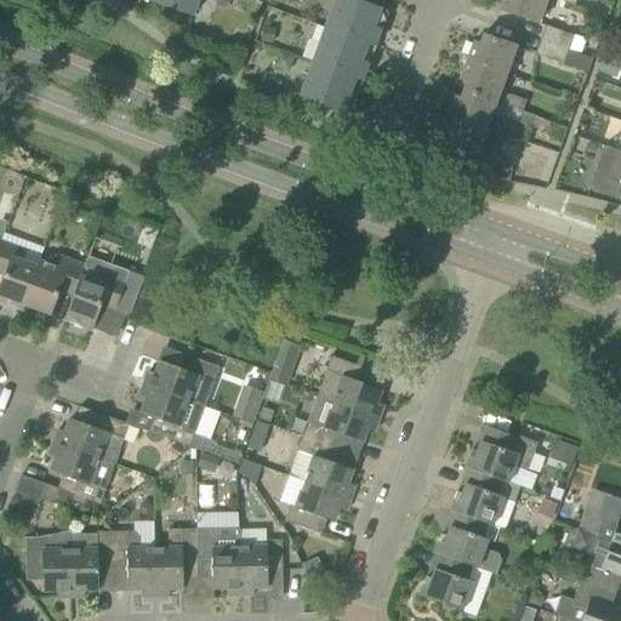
[(142,0),(192,17),(197,0),(149,0),(149,1),(146,0),(142,0)]
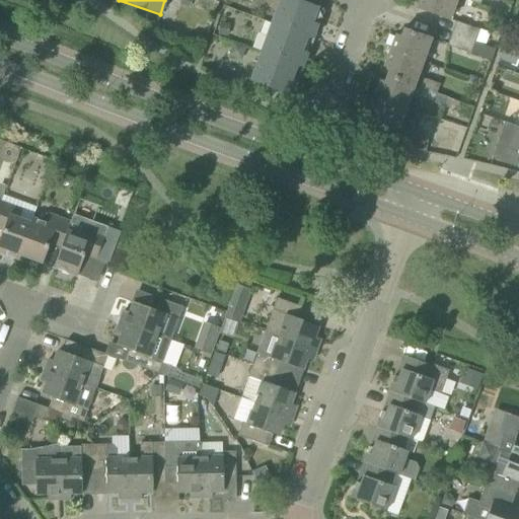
[(295,0),(280,0),(272,23),(306,38),(312,40),(317,25),(312,22),(317,9),(322,11),(323,10),(295,0)]
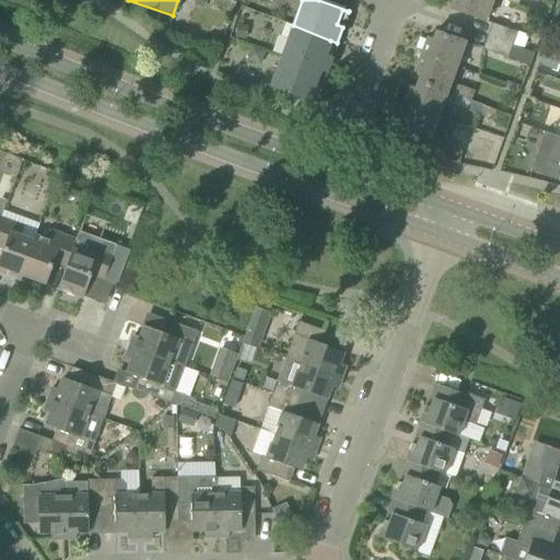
[(452,0),(450,9),(486,22),(492,0),(452,0)]
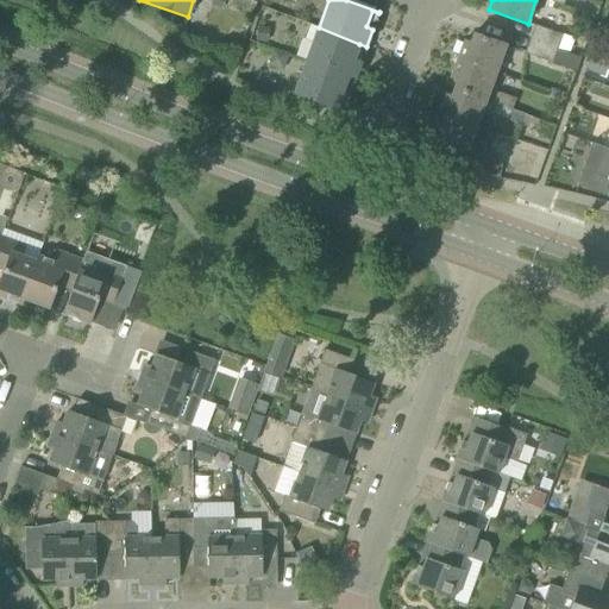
[(531,39),(558,50),(563,36),(535,26),(531,39)]
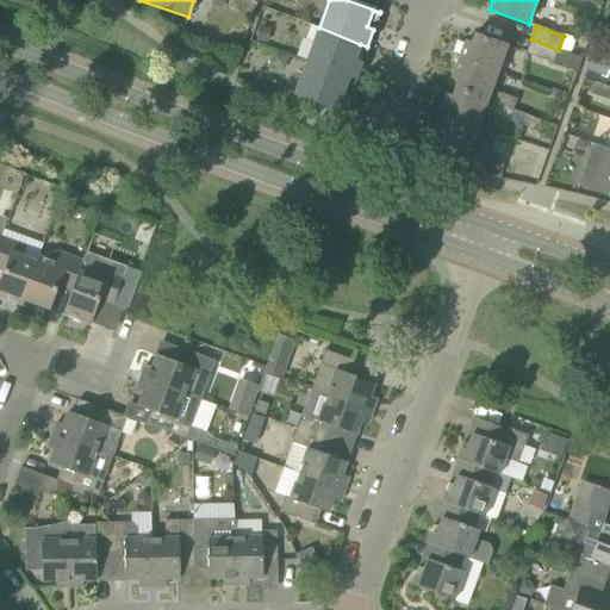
[(354,61),(360,44),(319,27),(306,62),(348,78),(355,80),(361,63),(354,61)]
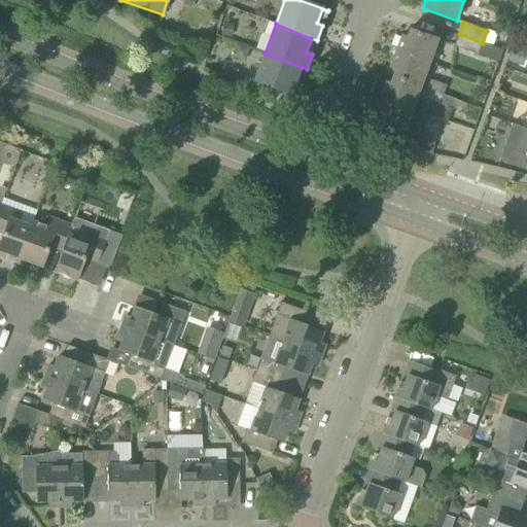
[(221,27),(221,39),(232,41),(233,29),(221,27)]
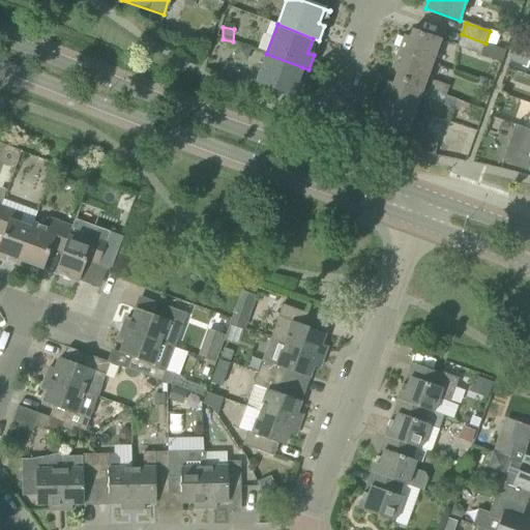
[(398,53),(432,64),(440,40),(412,30),(409,38),(404,36),(398,53)]
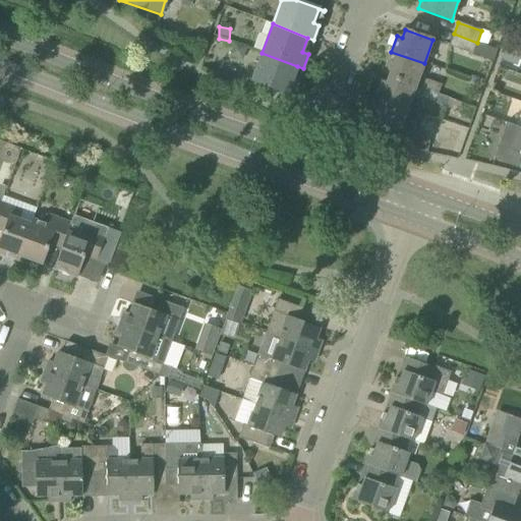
[(472,55),(477,43),(454,34),(449,47),(472,55)]
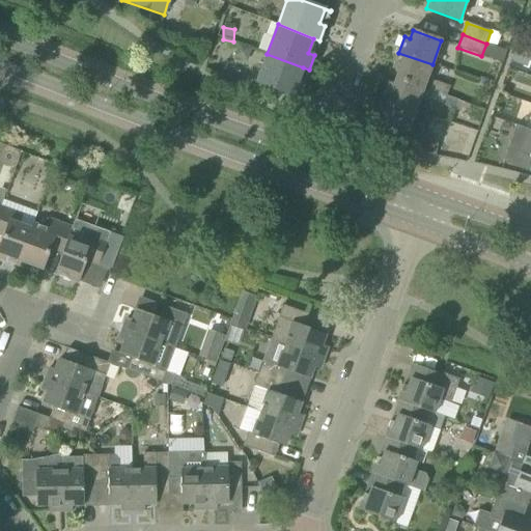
[(511,61),(523,65),(528,51),(516,47),(511,61)]
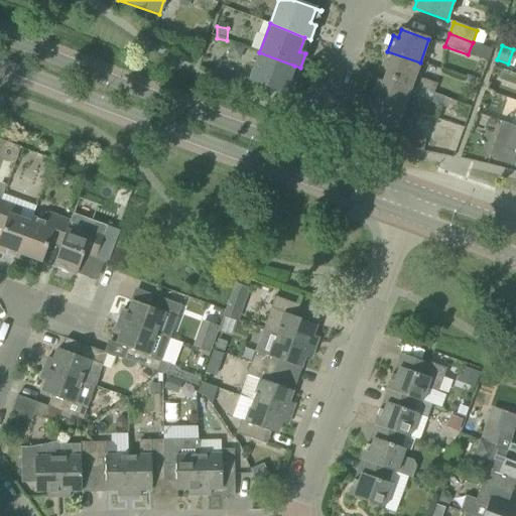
[(387,69),(384,76),(412,86),(420,62),(387,51),(382,67),(387,69)]
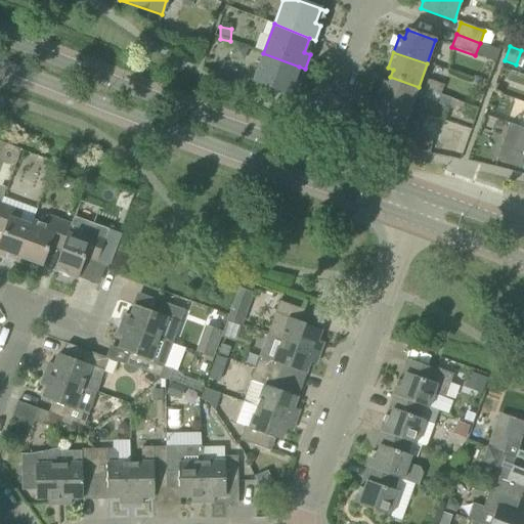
[(299,67),(263,53),(253,83),(295,97),(300,83),(294,81),(299,67)]
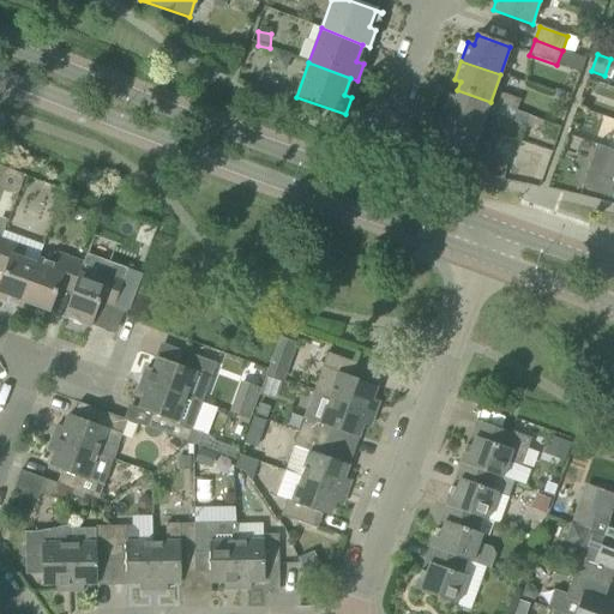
[(447,97),(441,115),(481,128),(491,102),(457,90),(455,100),(447,97)]
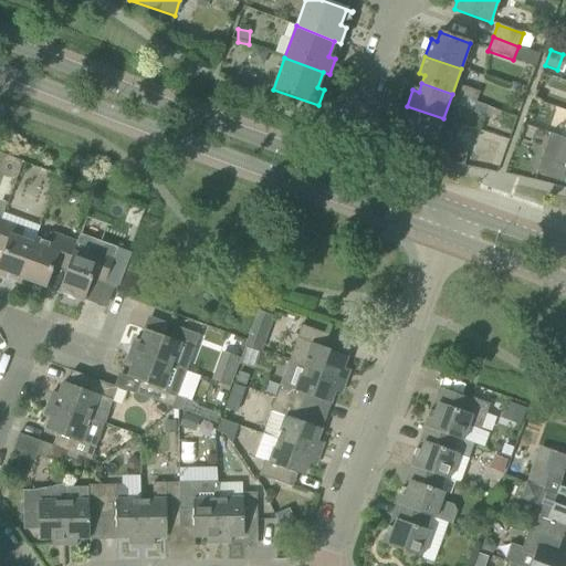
[(461,86),(457,96),(475,103),(479,93),(461,86)]
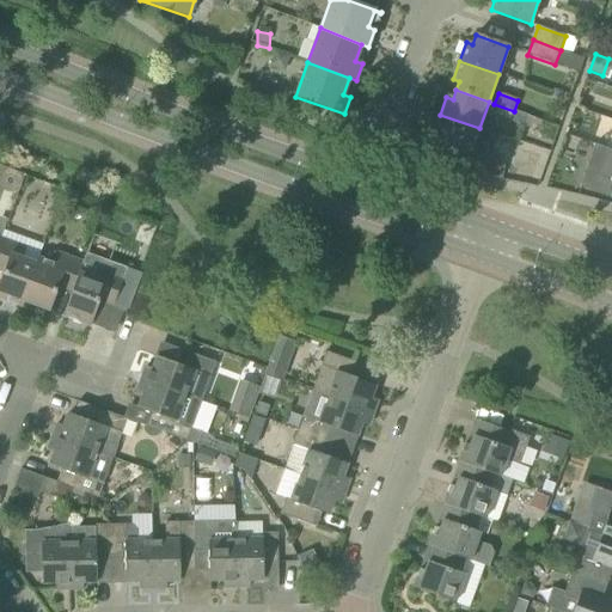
[(528,117),(514,111),(494,104),(490,116),(524,128),(528,117)]
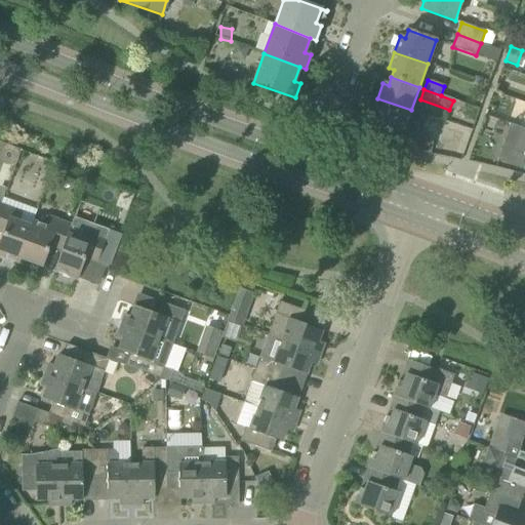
[(411,110),(377,98),(371,114),(377,116),(374,124),(402,134),(411,110)]
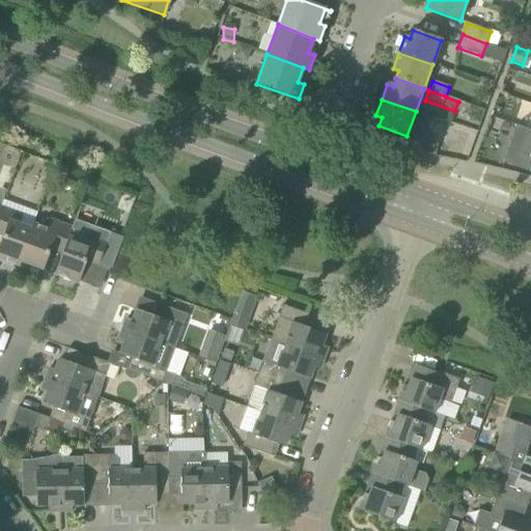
[(413,137),(410,150),(436,156),(438,143),(413,137)]
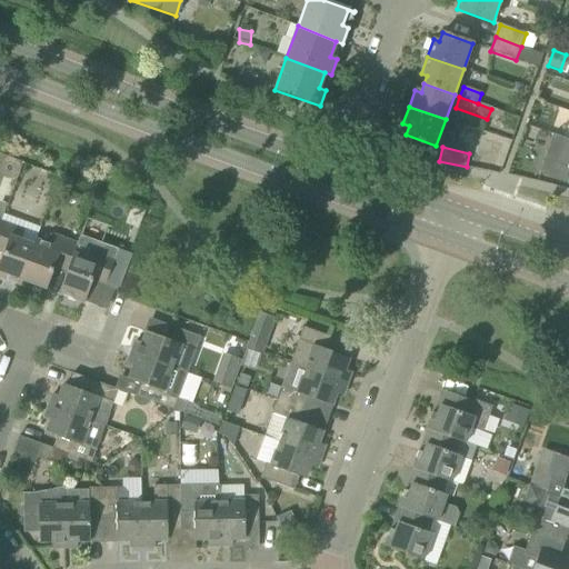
[(568,156),(566,167),(543,159),(539,175),(568,185),(568,156)]
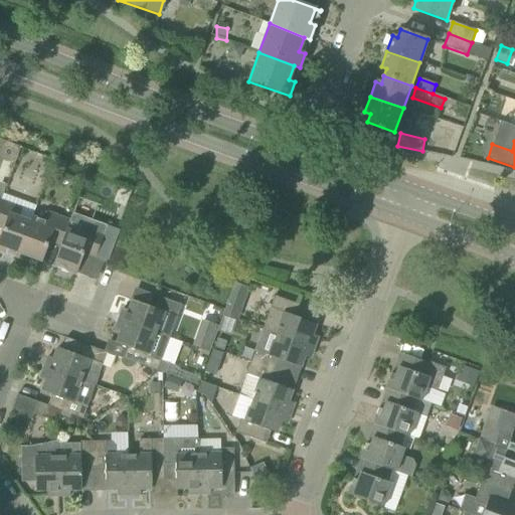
[(0,250),(17,258),(19,253),(31,221),(17,216),(20,207),(1,200),(0,201),(0,227),(3,229),(0,236),(0,250)]
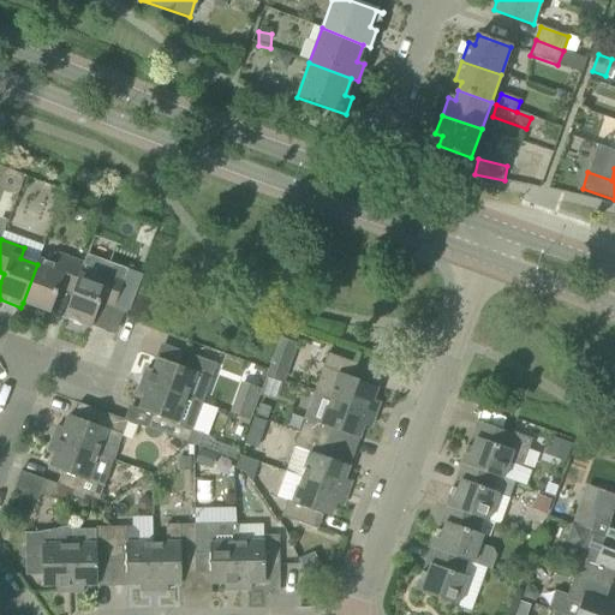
[(59,288),(72,293),(79,274),(83,263),(58,255),(54,264),(39,258),(37,264),(23,303),(49,312),(59,288)]
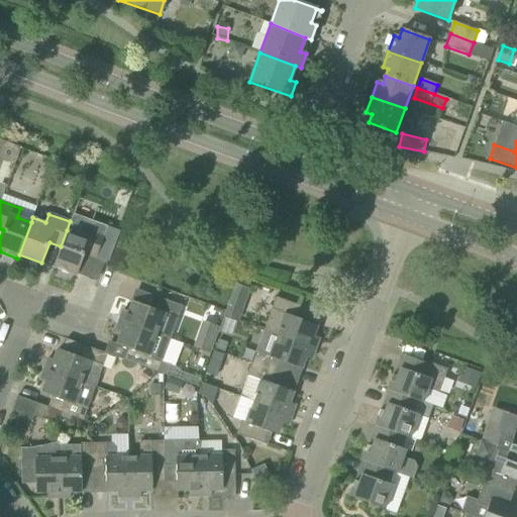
[(80,234),(67,230),(61,246),(53,267),(76,276),(84,254),(95,259),(104,233),(83,226),(80,234)]
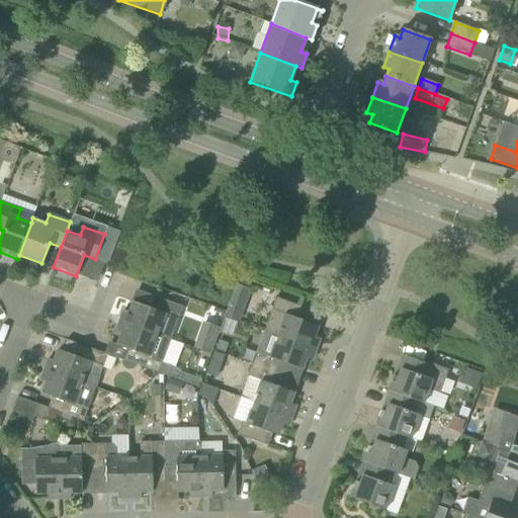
[(119,322),(170,340),(182,307),(158,297),(154,309),(133,303),(130,313),(123,311),(119,322)]
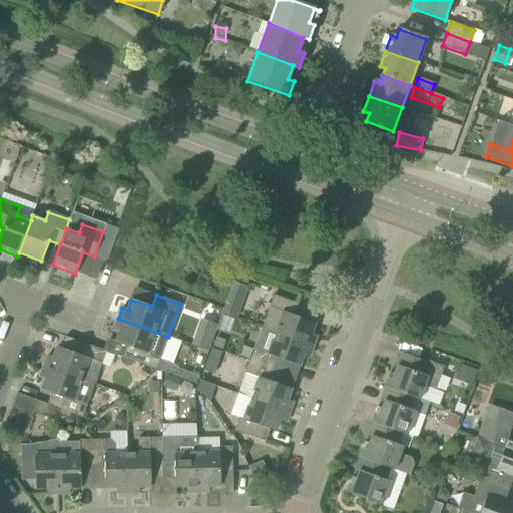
[(311,334),(314,323),(293,316),(298,304),(274,296),(262,329),(263,329),(312,347),(316,336),(311,334)]
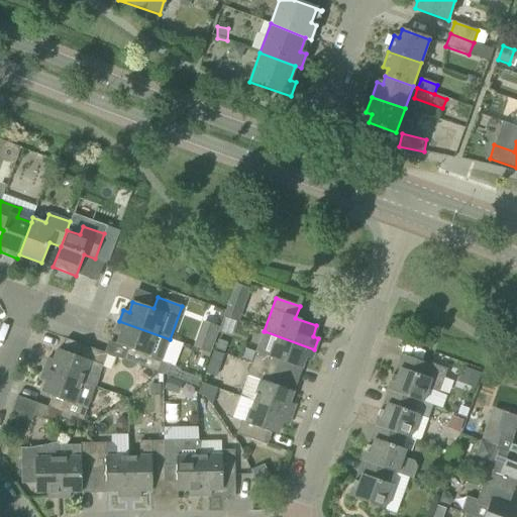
[(224,317),(236,321),(236,320),(235,320),(238,311),(228,307),(224,317)]
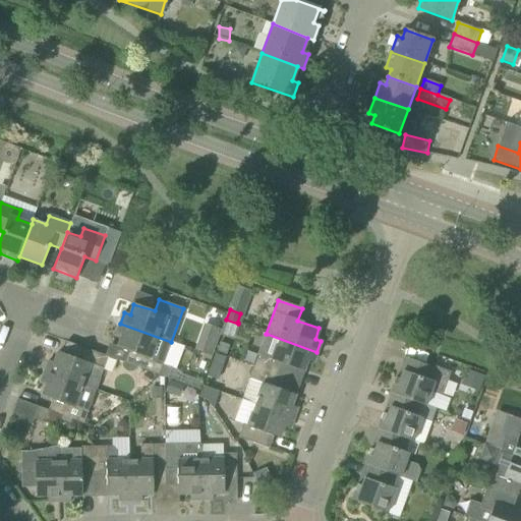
[(128,351),(124,362),(177,382),(179,375),(175,369),(163,365),(171,342),(120,324),(116,334),(122,336),(118,347),(128,351)]
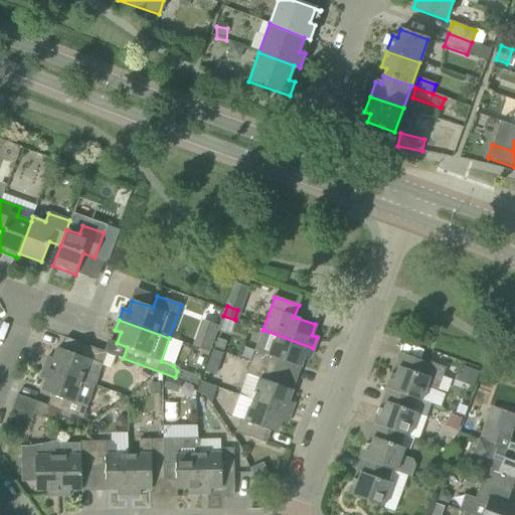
[(209,349),(217,326),(203,321),(194,344),(209,349)]
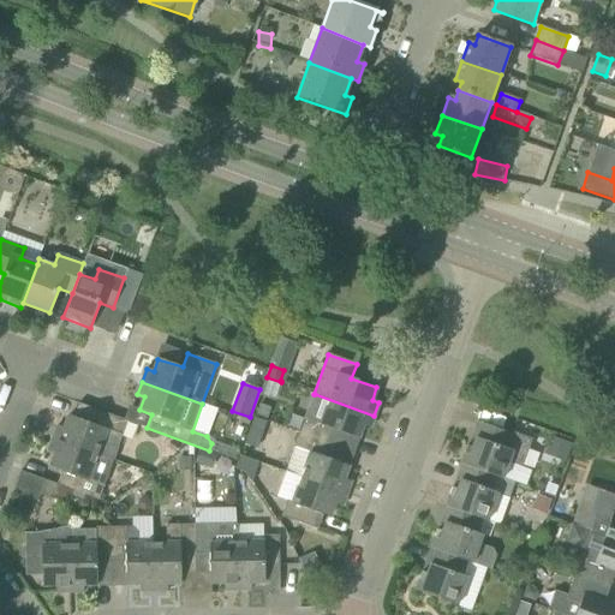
[(334,430),(358,439),(363,425),(370,428),(374,416),(315,394),(306,418),(305,418),(300,433),(328,443),(334,430)]
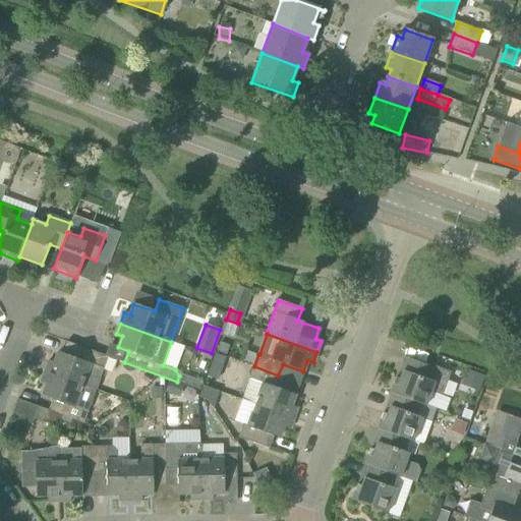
[(96,390),(104,368),(108,357),(66,342),(62,353),(58,352),(54,363),(49,361),(45,371),(96,390)]
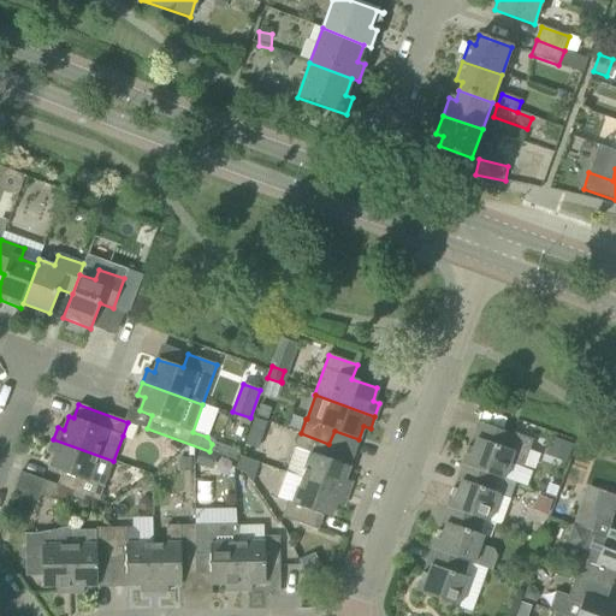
[(261,431),(265,422),(253,418),(249,426),(248,430),(260,434),(261,431)]
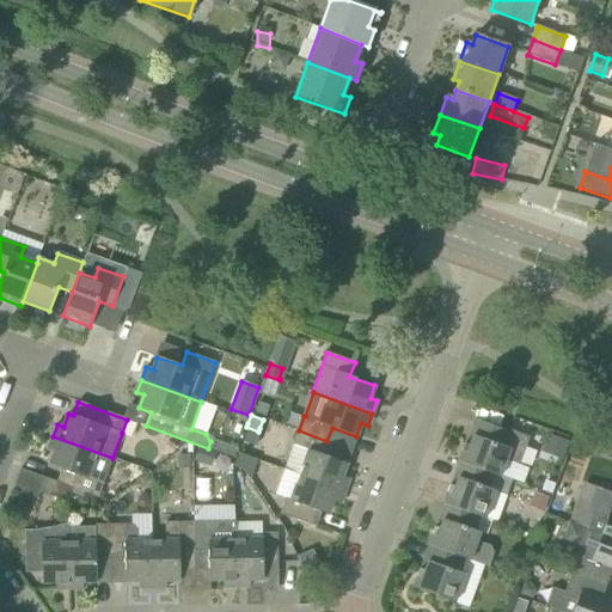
[(458,461),(463,464),(500,477),(506,460),(518,465),(528,436),(506,429),(506,430),(475,420),(475,421),(478,422),(470,445),(465,444),(458,461)]
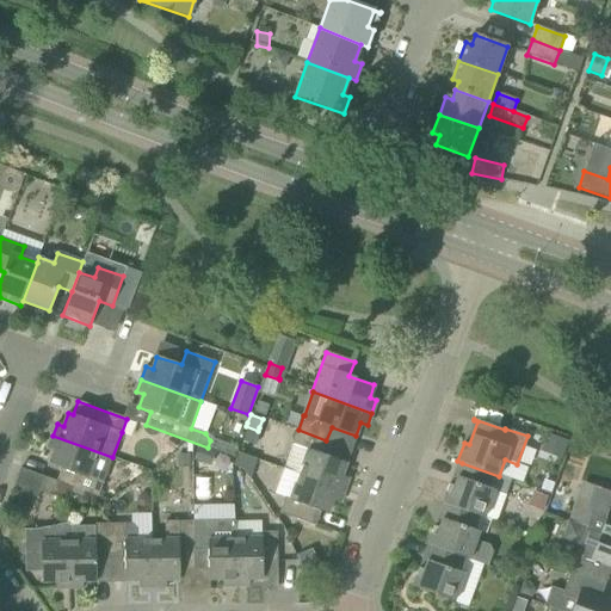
[(300,474),(344,489),(349,477),(341,475),(346,463),(321,454),(326,440),(298,430),(292,443),(284,468),(300,474)]
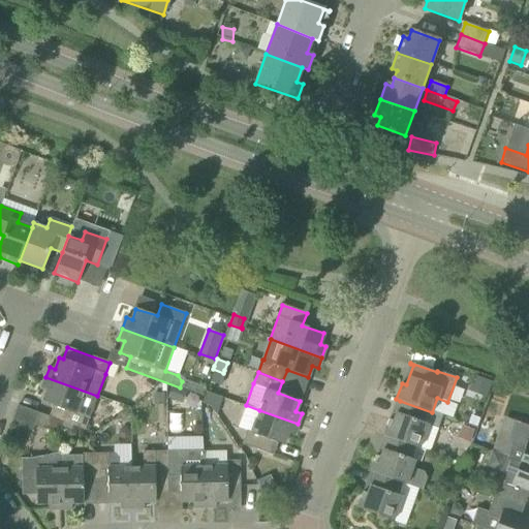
[(53,405),(49,416),(64,423),(85,431),(97,396),(45,377),(41,389),(48,391),(43,402),(53,405)]
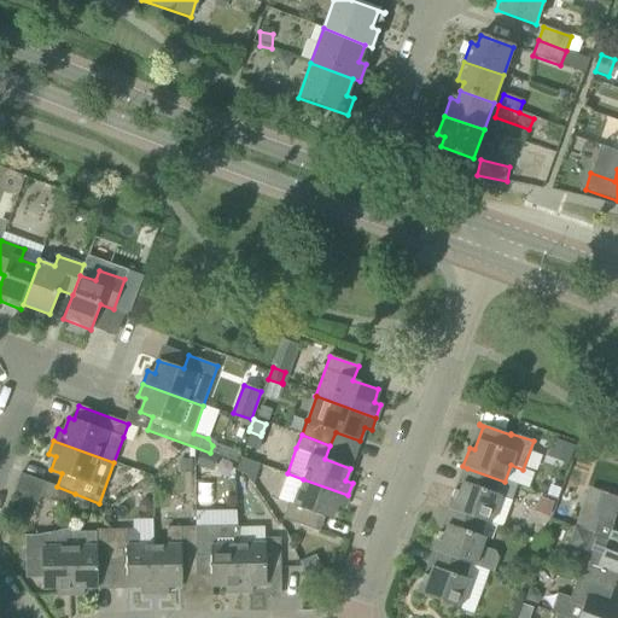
[(505,482),(467,468),(459,491),(454,490),(447,508),(453,511),(489,523),(499,495),(512,500),(517,485),(505,482)]
